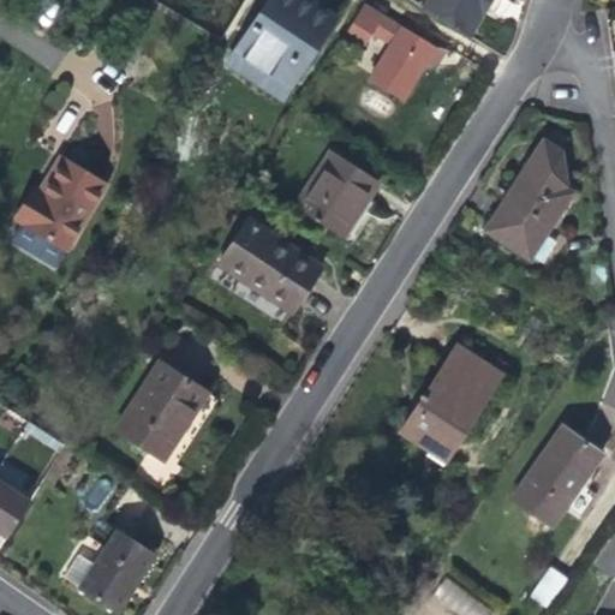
[(269,0),(230,61),(250,75),(297,0),(269,0)]
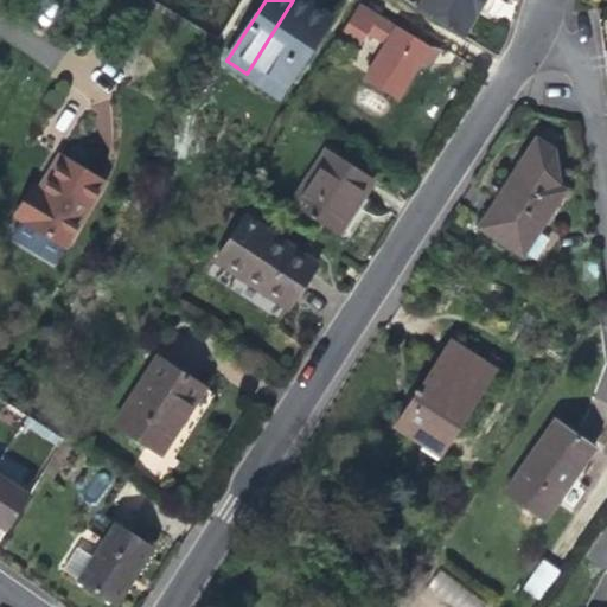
[(310,45),(328,14),(306,0),(293,0),(247,74),(280,95),(310,45)]
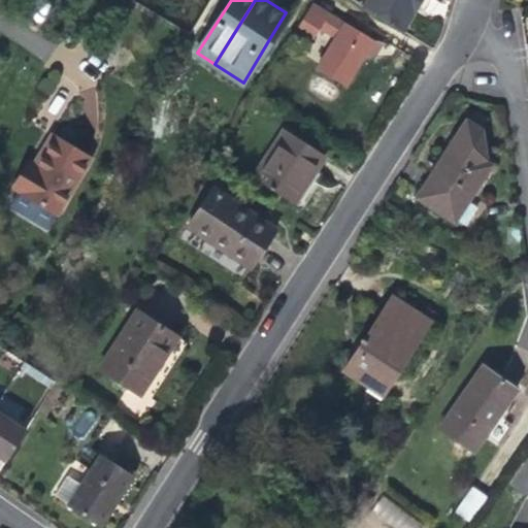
[(360,0),(359,2),(403,29),(415,10),(416,11),(420,4),(422,0),(360,0)]
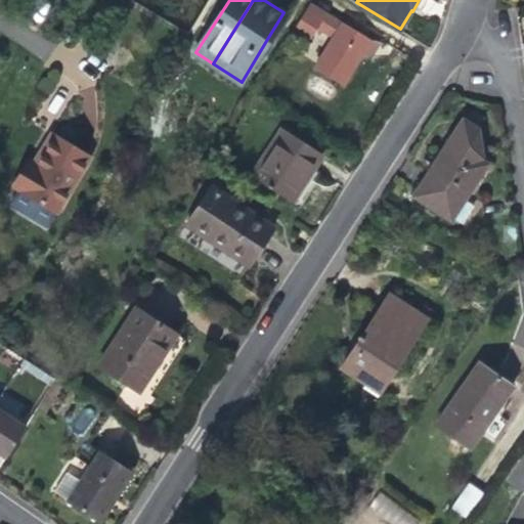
[(308,8),(299,23),(292,33),(307,42),(320,22),(338,32),(314,69),(340,84),(360,52),(369,39),(344,23),(343,25),(325,13),(322,18),(308,8)]
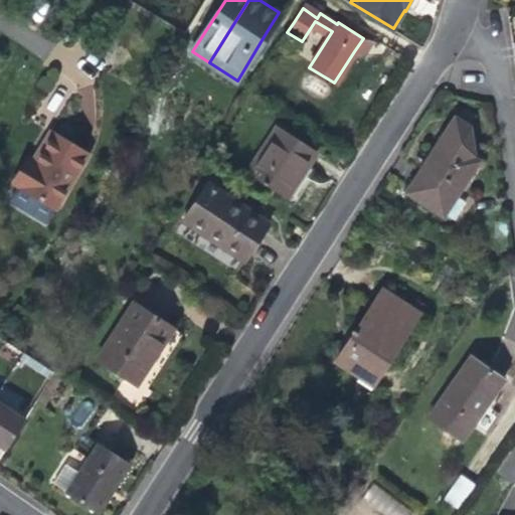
[(455,118),(442,138),(444,139),(428,162),(426,161),(407,190),(443,213),(477,160),(472,156),(469,127),(455,118)]
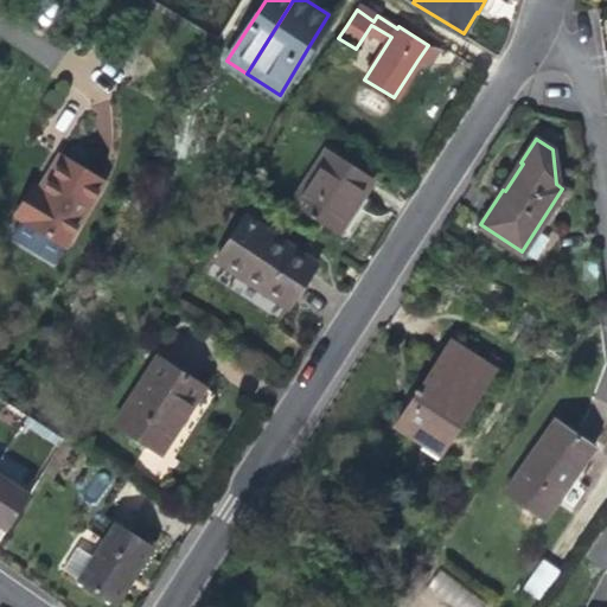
[(294,200),(339,230),(356,203),(370,180),(326,152),(294,200)]
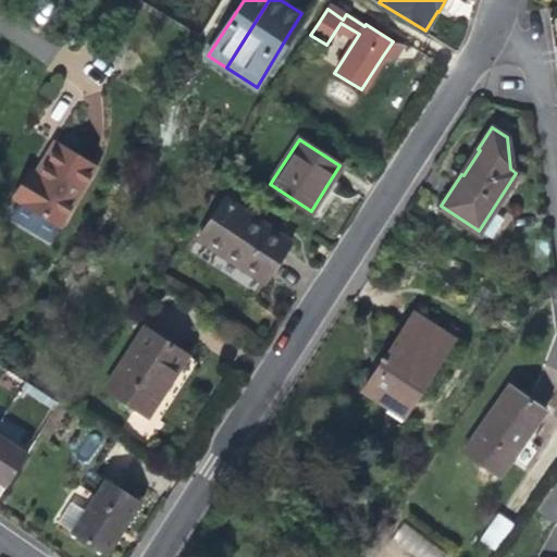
[(454,169),(461,174),(463,175),(480,150),(478,149),(471,144),(462,157),(454,169)]
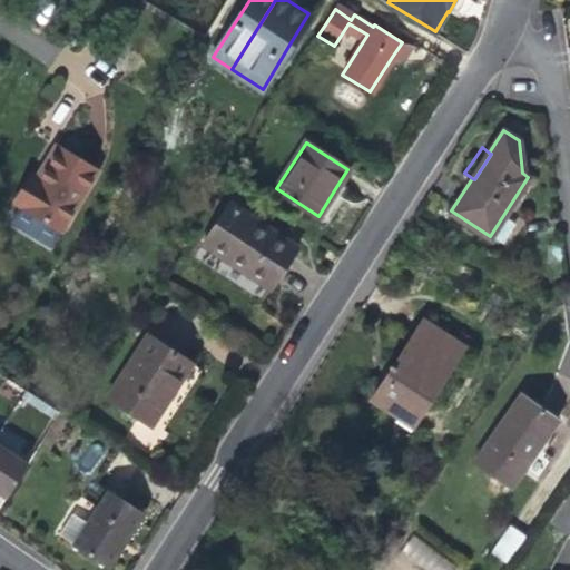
[(37,180),(32,177),(13,206),(62,236),(99,175),(75,160),(57,149),(37,180)]
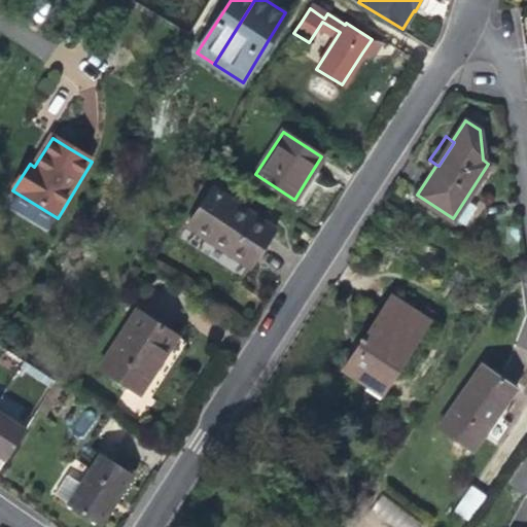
[(189,226),(249,267),(261,247),(274,229),(214,189),(189,226)]
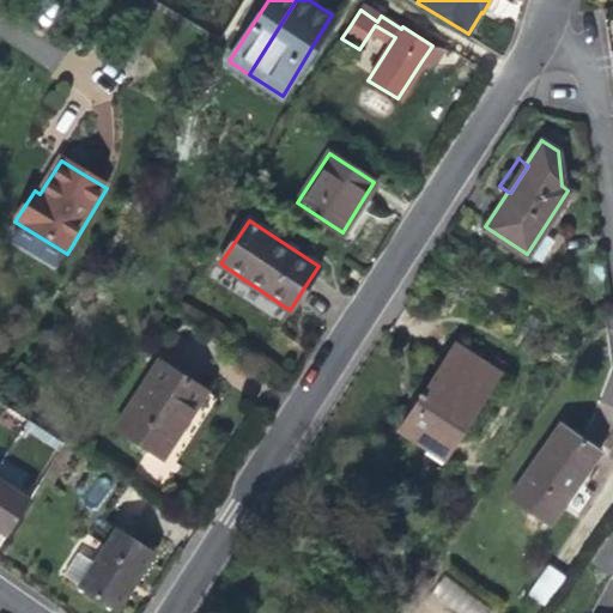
[(400,428),(442,456),(498,370),(456,344),(432,380),(400,428)]
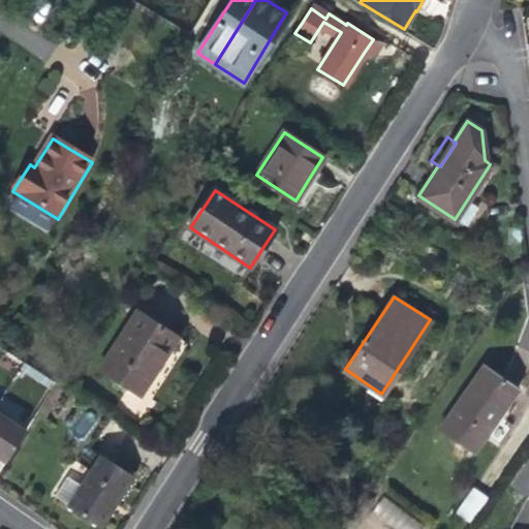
[(100,367),(142,394),(157,371),(179,339),(136,311),(100,367)]
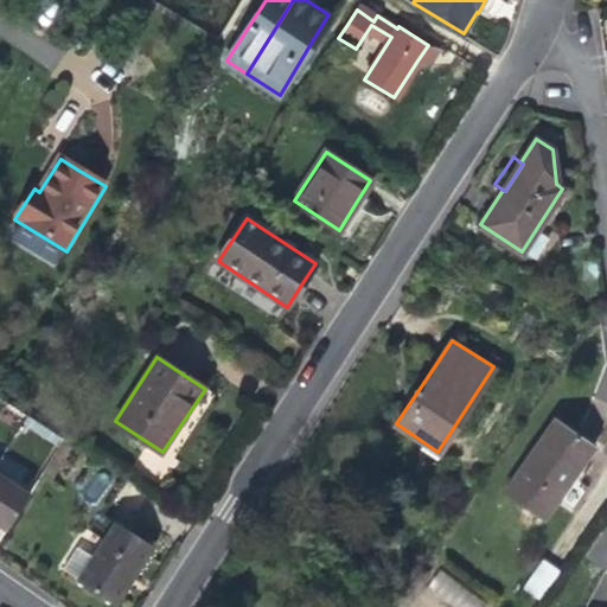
[(505,491),(544,516),(594,445),(575,433),(554,419),(505,491)]
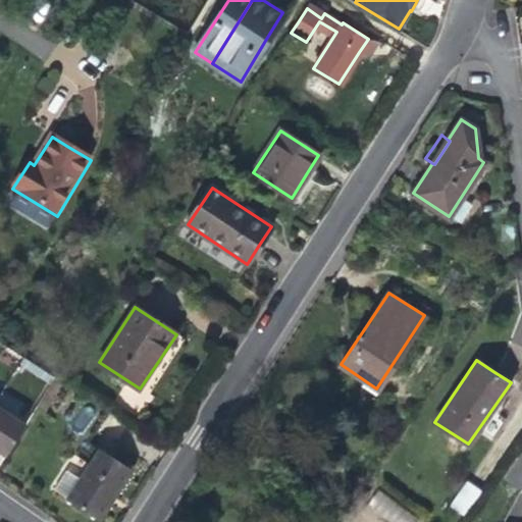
[(27,424),(0,406),(0,454),(5,458),(27,424)]
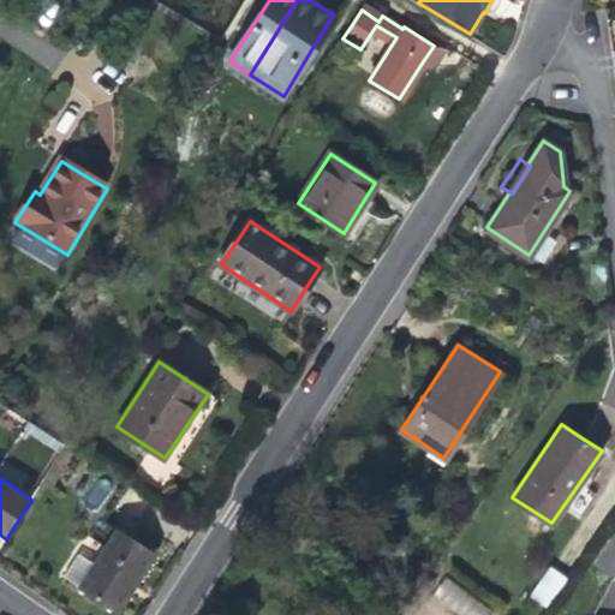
[(63,575),(117,613),(141,577),(155,555),(119,530),(96,563),(78,553),(63,575)]
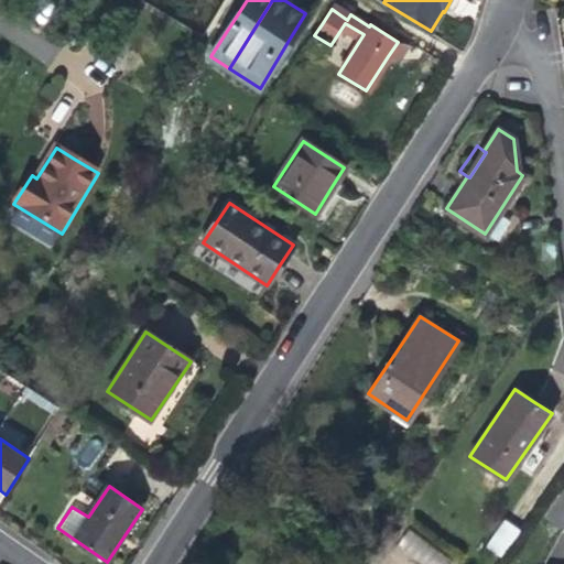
[(501,557),(521,529),(503,518),(484,546),(501,557)]
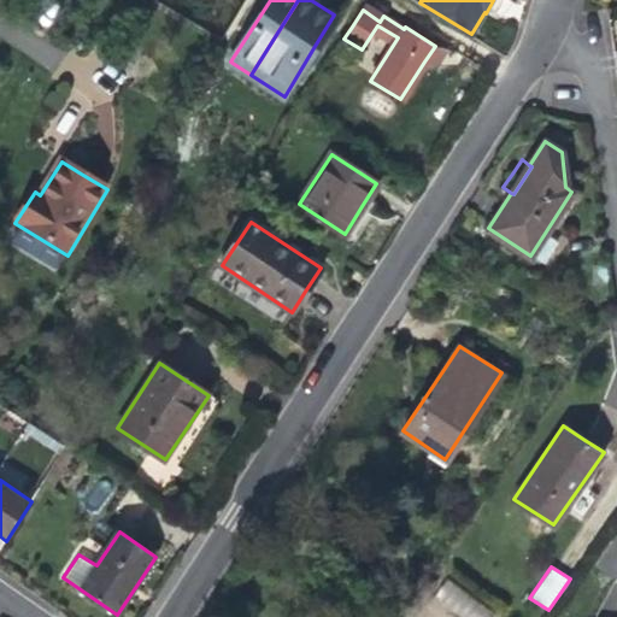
[(432,598),(456,616),(494,616),(495,616),(447,579),(432,598)]
